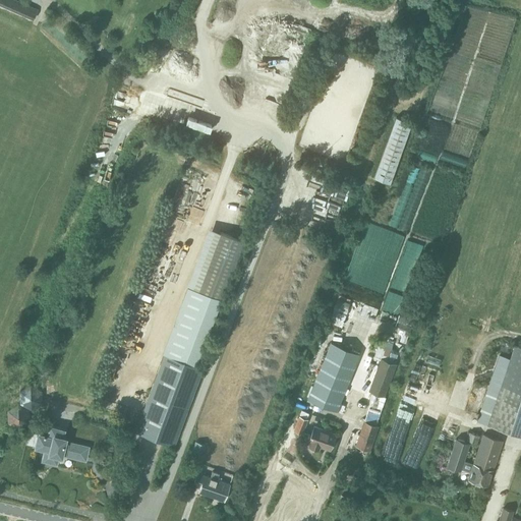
[(40,7),(22,0),(0,0),(0,2),(36,19),(40,7)]
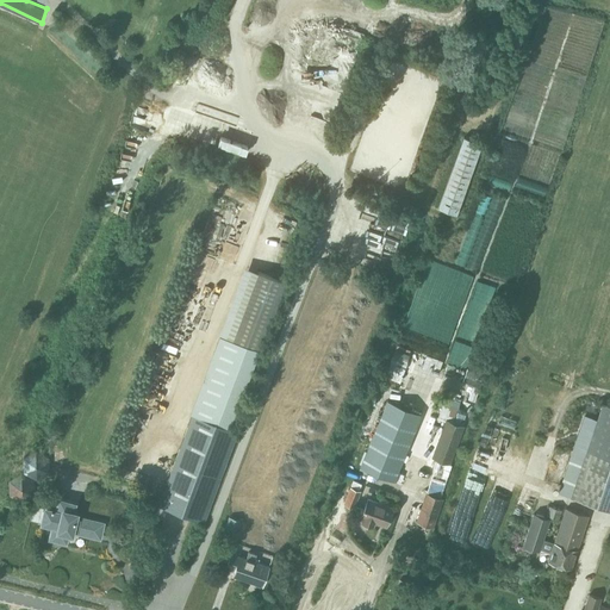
[(349,105),(342,125),(355,130),(362,110),(349,105)]
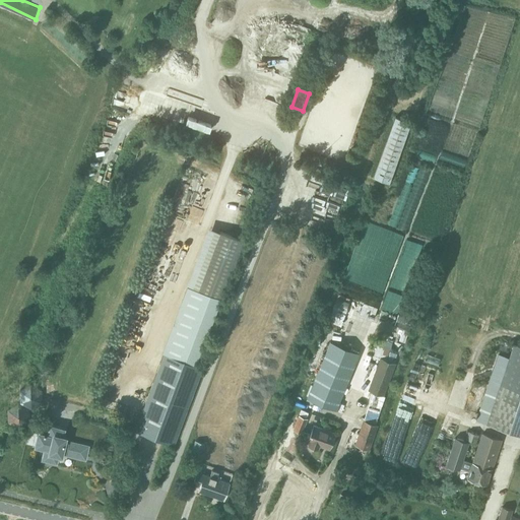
[(389,183),(411,123),(395,117),(374,178),(389,183)]
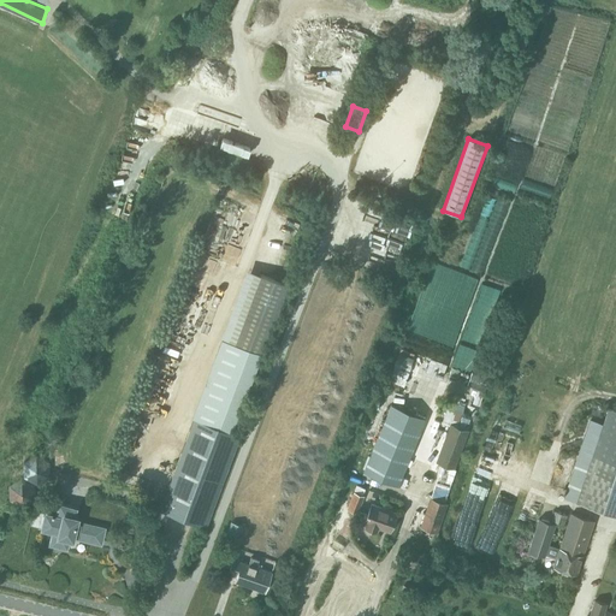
[(262,354),(289,285),(284,284),(261,276),(236,343),(260,353),(262,354)]
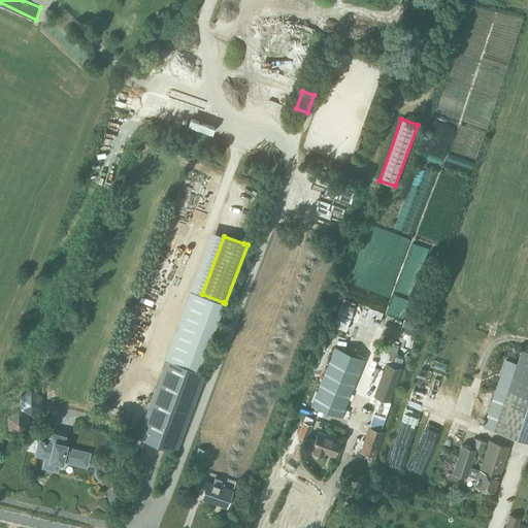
[(335,347),(311,404),(341,417),(341,416),(343,417),(347,408),(344,407),(365,359),(335,347)]
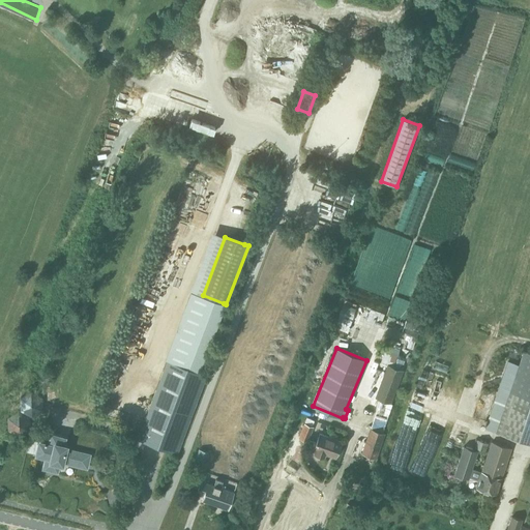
[(508,361),(499,389),(486,429),(529,442),(529,352),(524,351),(520,364),(508,361)]
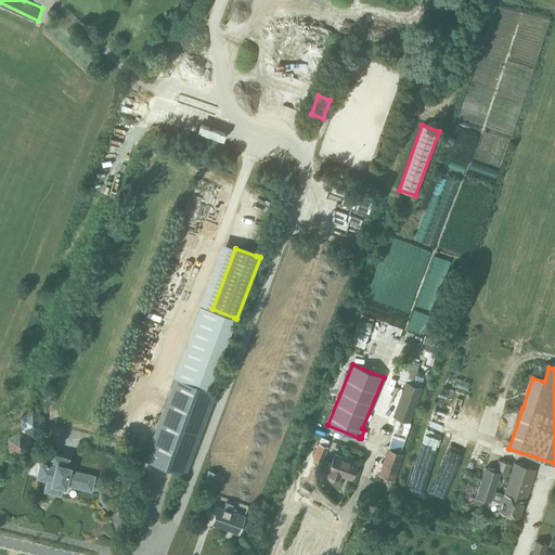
[(186,474),(217,392),(176,377),(145,459),(186,474)]
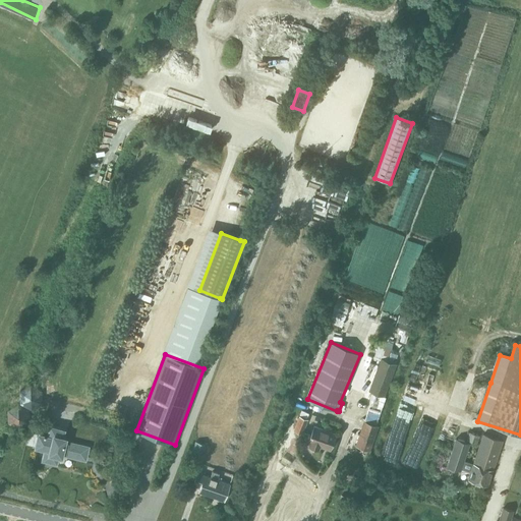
[(397,365),(383,359),(370,391),(385,396),(397,365)]
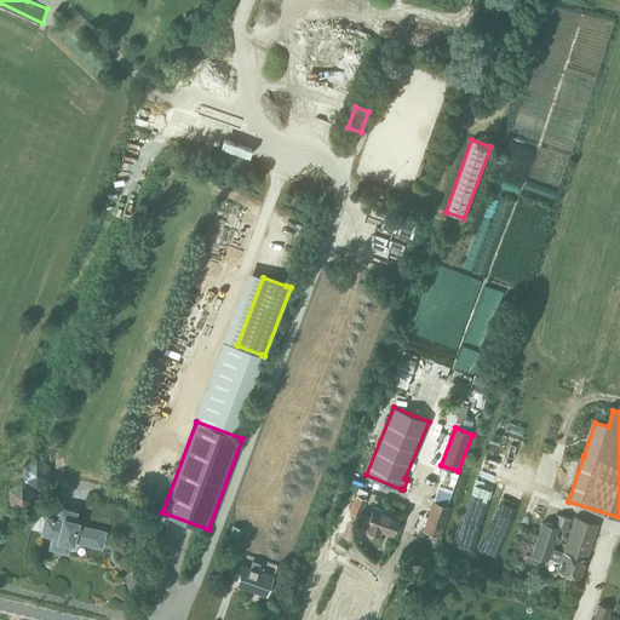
[(23,465),(23,481),(38,488),(50,480),(50,464),(36,457),(23,465)]
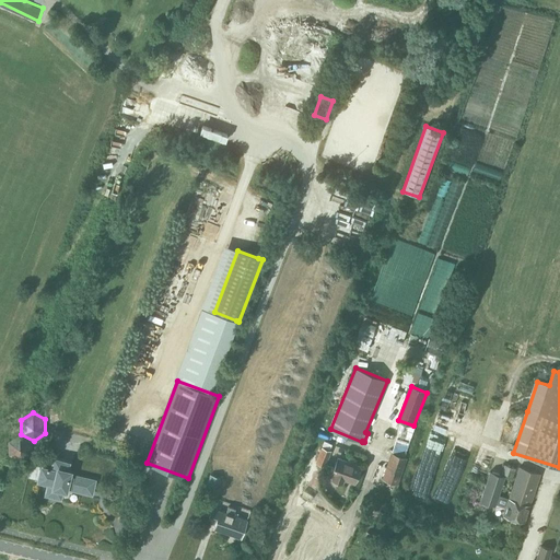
[(32,454),(32,441),(21,435),(10,442),(10,455),(21,461),(32,454)]
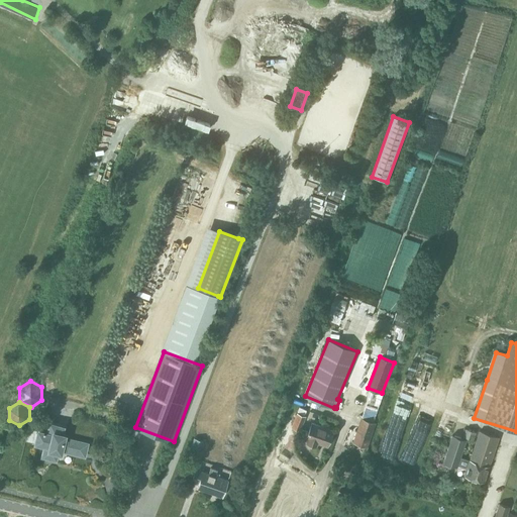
[(297,412),(291,426),(300,430),(306,416),(297,412)]
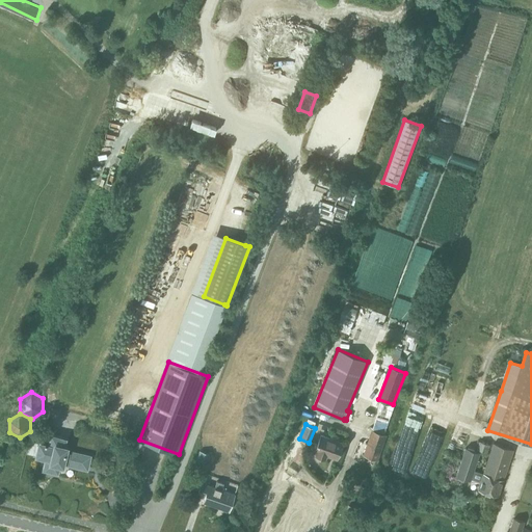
[(372,430),(364,454),(377,459),(386,435),(372,430)]
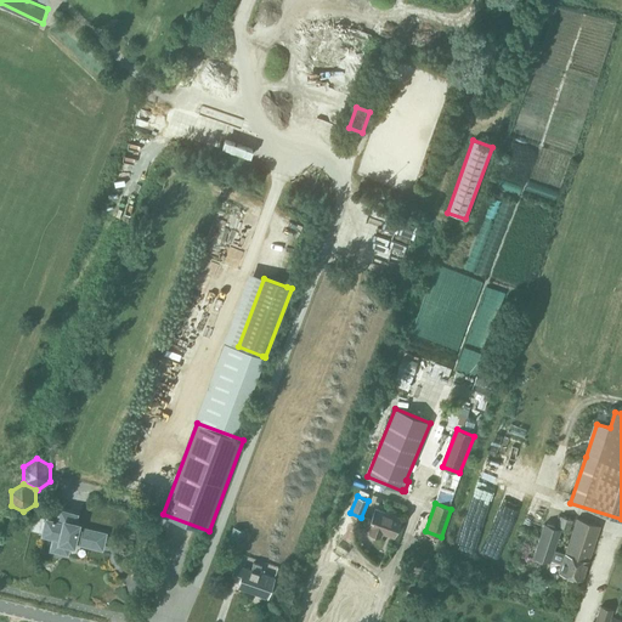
[(380,537),(382,532),(394,536),(401,518),(375,508),(368,526),(371,527),(368,532),(380,537)]
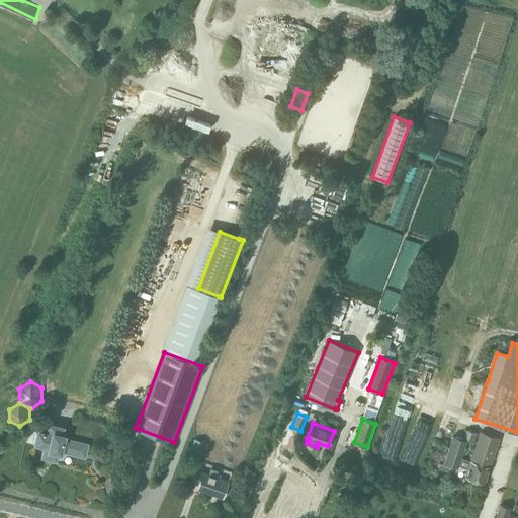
[(67,449),(85,453),(87,444),(65,439),(65,436),(62,436),(64,428),(51,425),(48,435),(47,435),(46,435),(46,433),(42,433),(41,434),(40,434),(40,436),(37,435),(35,442),(37,442),(37,445),(46,447),(42,457),(45,457),(44,458),(54,461),(55,460),(56,460),(58,453),(61,454),(62,451),(66,452),(67,449)]
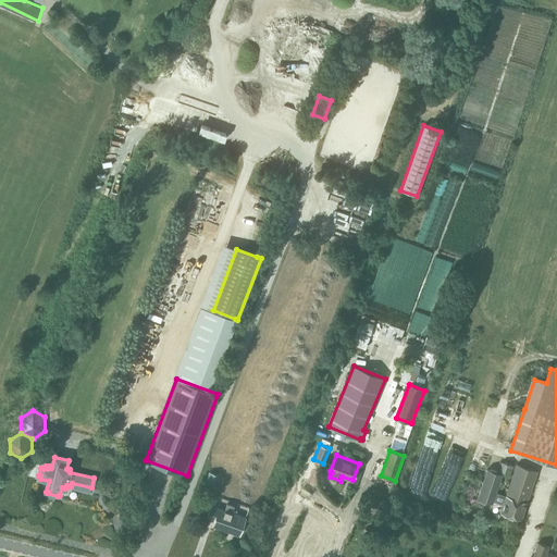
[(489,465),(478,497),(493,502),(493,499),(504,503),(500,511),(521,518),(537,471),(517,463),(506,495),(496,492),(500,480),(503,470),(499,469),(489,465)]
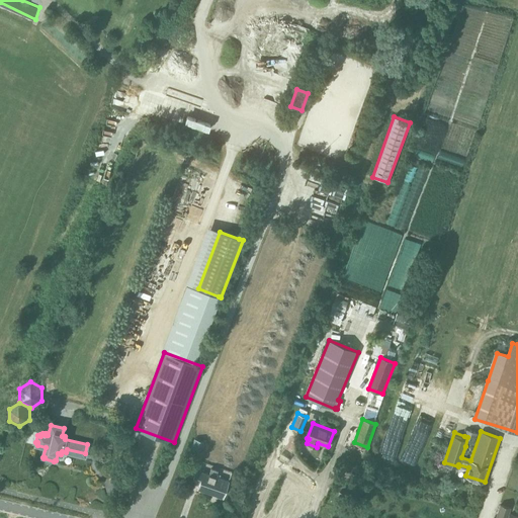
[(194,440),(188,457),(198,460),(204,443),(194,440)]
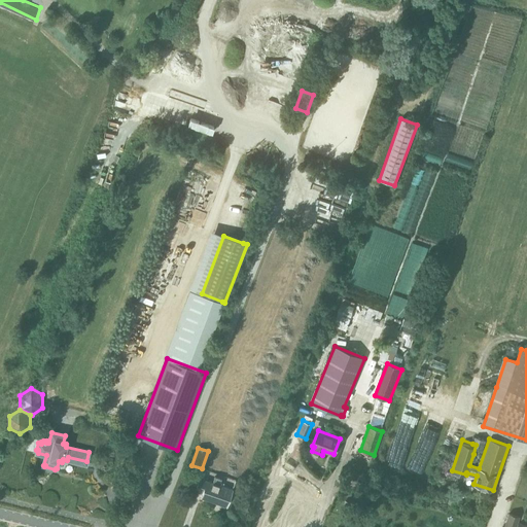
[(227,505),(233,489),(220,485),(222,479),(215,477),(213,483),(200,478),(196,490),(203,493),(202,497),(227,505)]
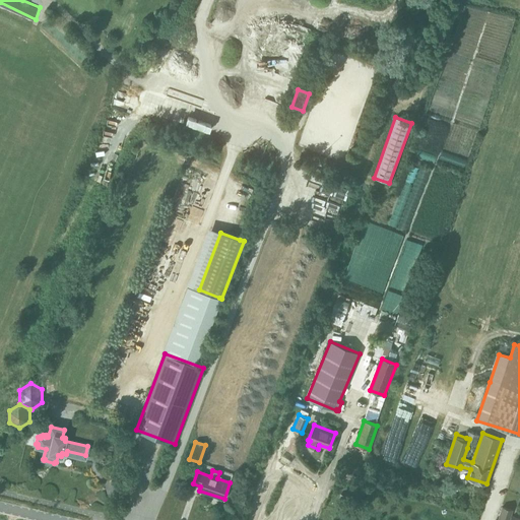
[(509,519),(513,510),(502,507),(497,519),(509,519)]
